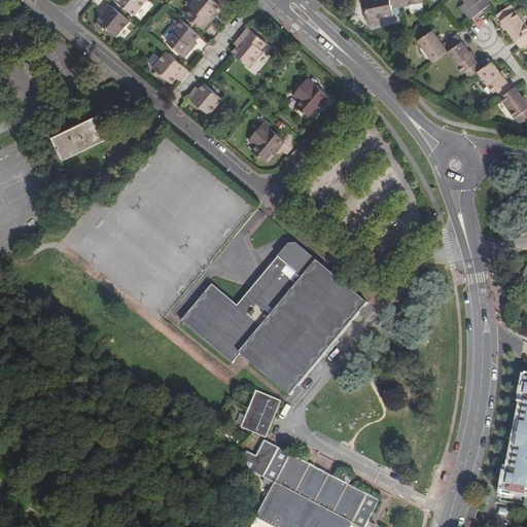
[(116,0),(134,15),(147,0),(116,0)]
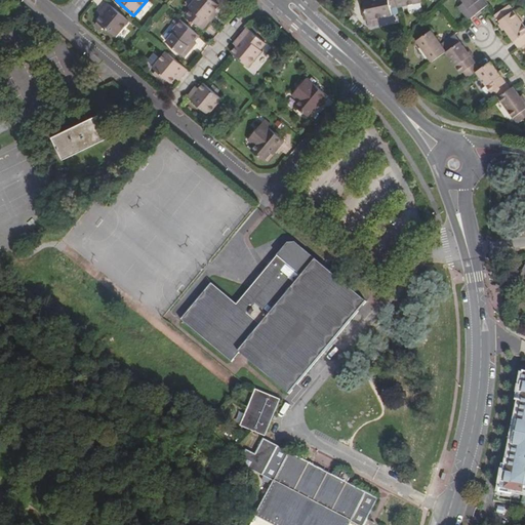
[(211,15),(214,11),(219,5),(212,0),(193,0),(189,6),(190,7),(185,14),(203,31),(213,18),(211,15)]
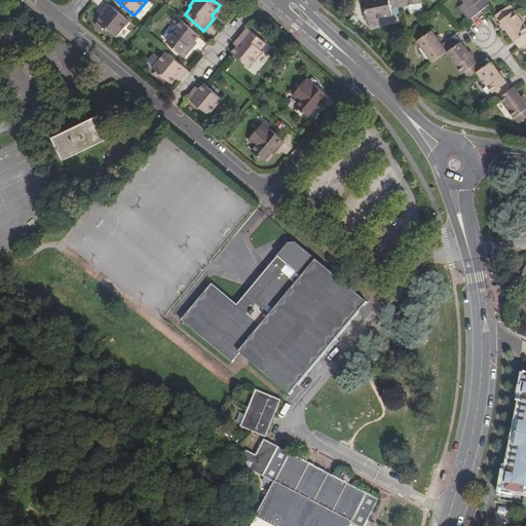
[(399,7),(397,0),(364,0),(368,20),(392,14),(391,8),(399,7)]
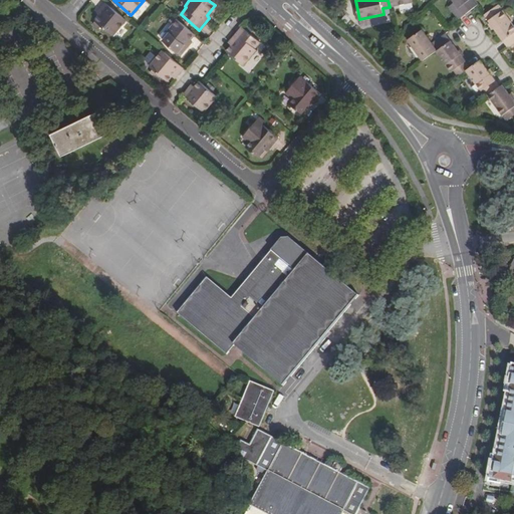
[(451,7),(460,18),(467,13),(479,3),(476,0),(454,0),(456,2),(451,7)]
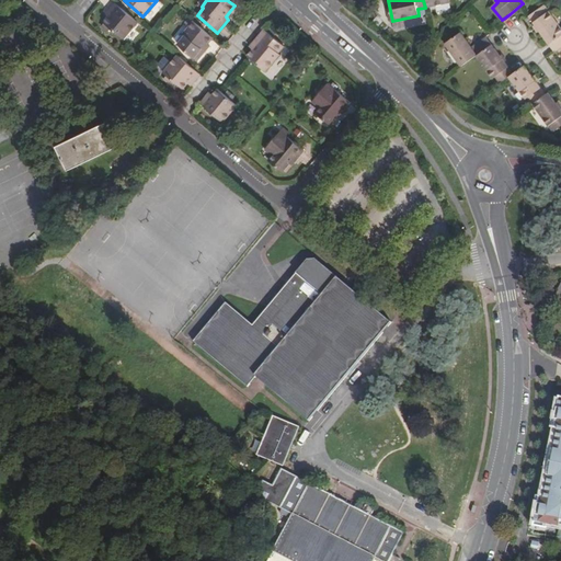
[(124,39),(138,23),(115,3),(110,10),(112,12),(110,15),(104,22),(124,39)]
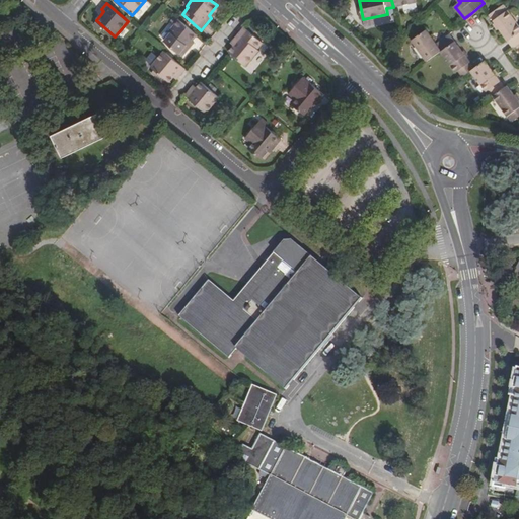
[(508,41),(518,32),(518,24),(508,9),(505,12),(501,6),(489,14),(490,15),(501,30),(508,41)]
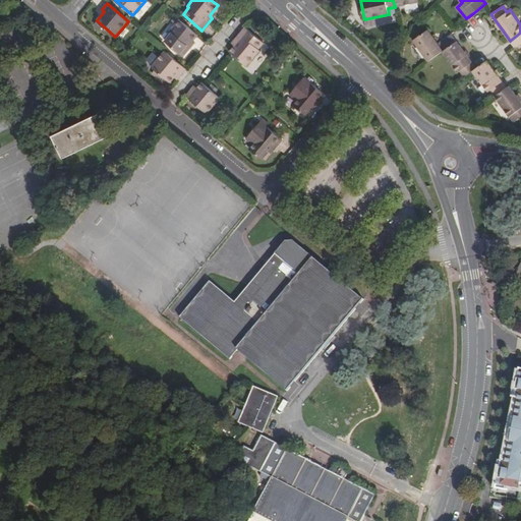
[(191,40),(193,42),(197,36),(179,19),(170,31),(172,33),(164,41),(183,57),(190,49),(187,45),(191,40)]
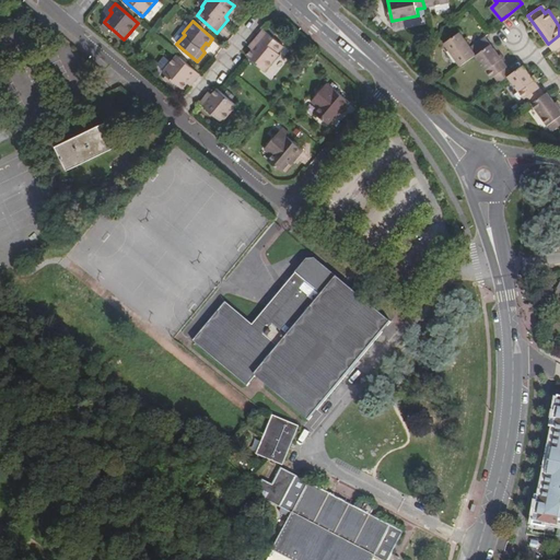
[(255,45),(251,49),(244,56),(247,59),(260,70),(264,72),(279,55),(278,54),(283,47),(264,30),(253,43),(255,45)]
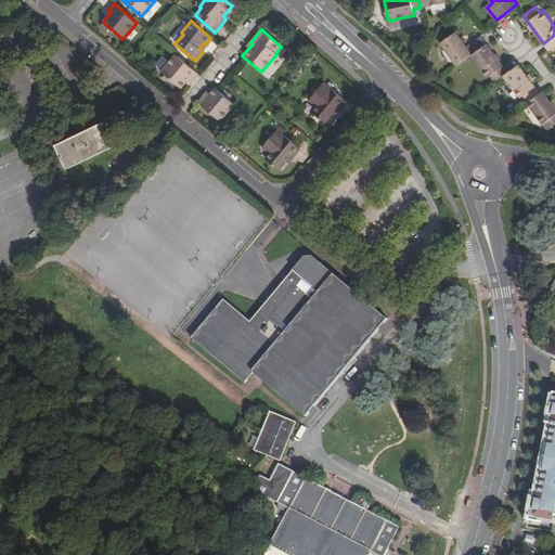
[(470,54),(487,43),(483,40),(481,36),(466,47),(457,34),(442,43),(455,64),(470,54)]
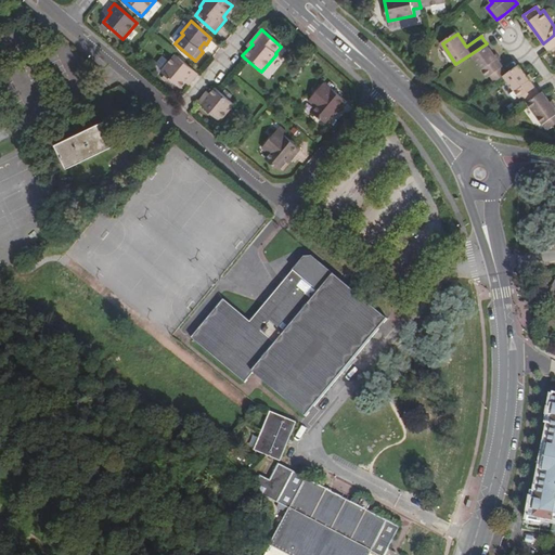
[(554,35),(543,43),(547,50),(549,52),(554,47),(554,35)]
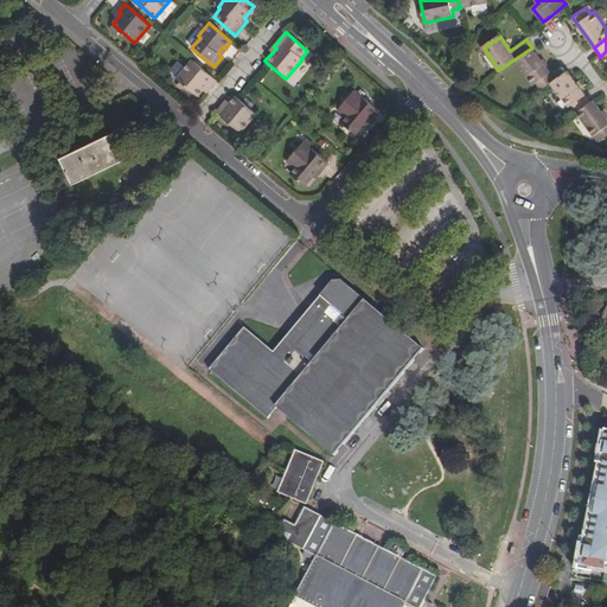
[(218,52),(222,57),(228,50),(225,49),(223,46),(218,52)]
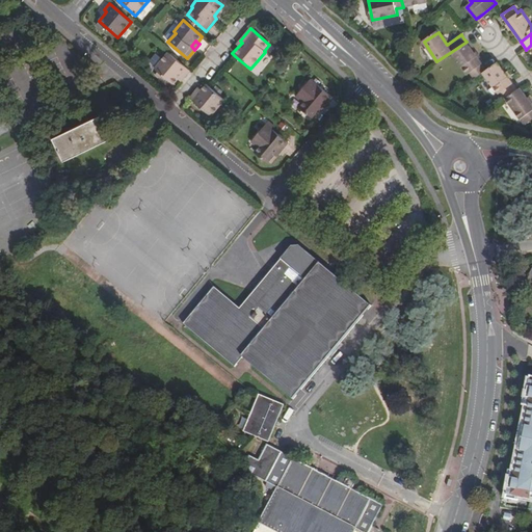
[(482,73),(485,70),(479,60),(467,42),(451,52),(468,75),(471,73),(474,78),(482,73)]
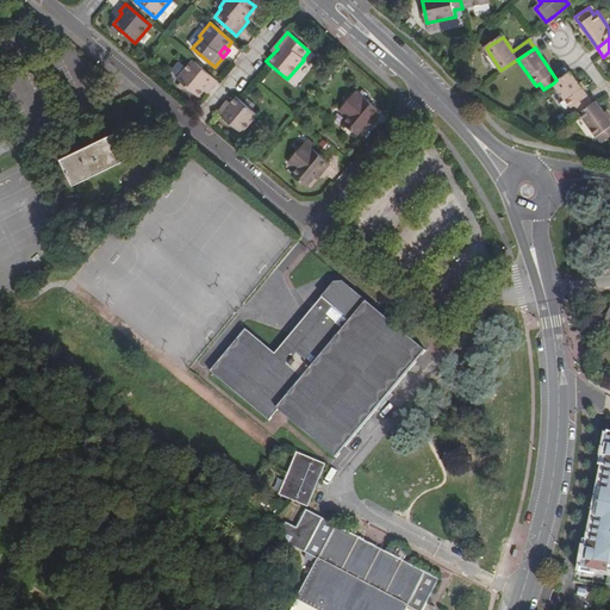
[(211,89),(218,81),(192,60),(176,78),(198,97),(204,89),(207,86),(211,89)]
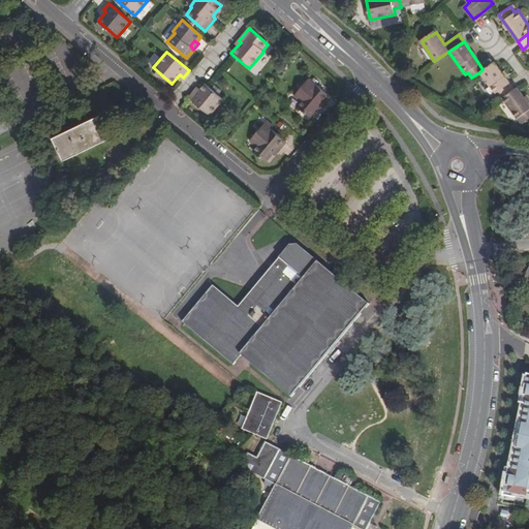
[(495,62),(483,69),(479,72),(495,93),(497,92),(501,97),(516,119),(518,118),(522,123),(528,117),(528,103),(521,93),(517,87),(514,89),(504,74),(495,62)]
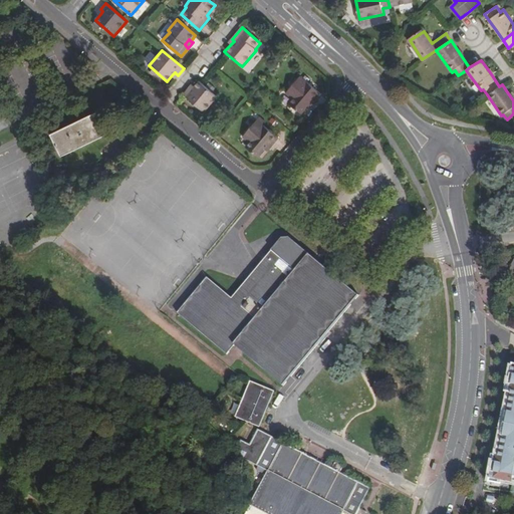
[(300,113),(307,105),(311,101),(313,103),(321,94),(300,76),(285,93),(292,99),(289,103),(300,113)]
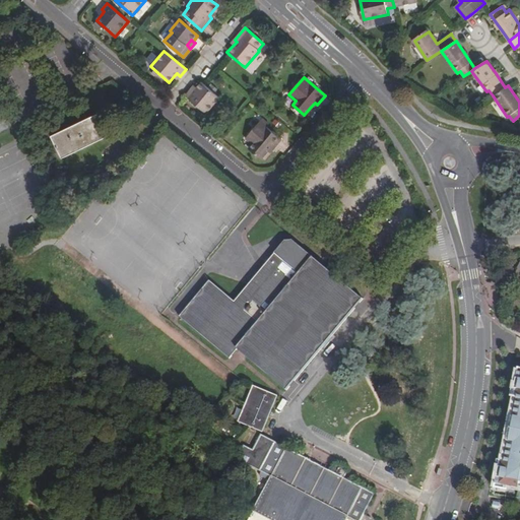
[(191,88),(185,95),(206,114),(219,98),(204,85),(203,86),(200,83),(196,87),(194,90),(191,88)]
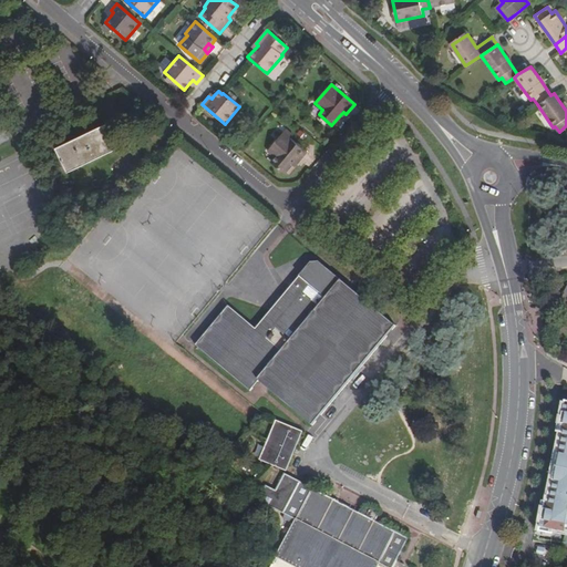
[(110,129),(60,151),(71,175),(121,152),(110,129)]
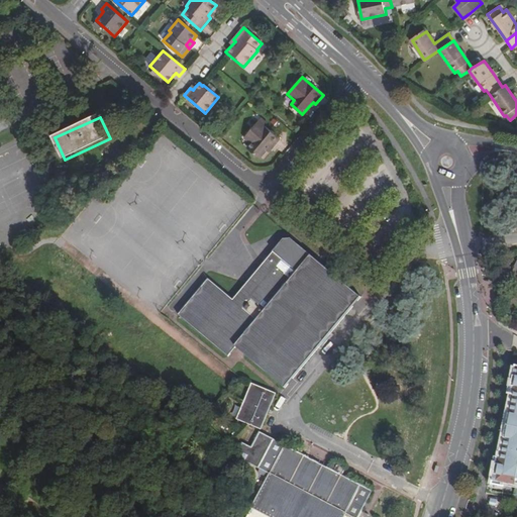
[(259,159),(266,149),(270,145),(273,147),(280,139),(259,120),(243,137),(253,146),(249,150),(259,159)]
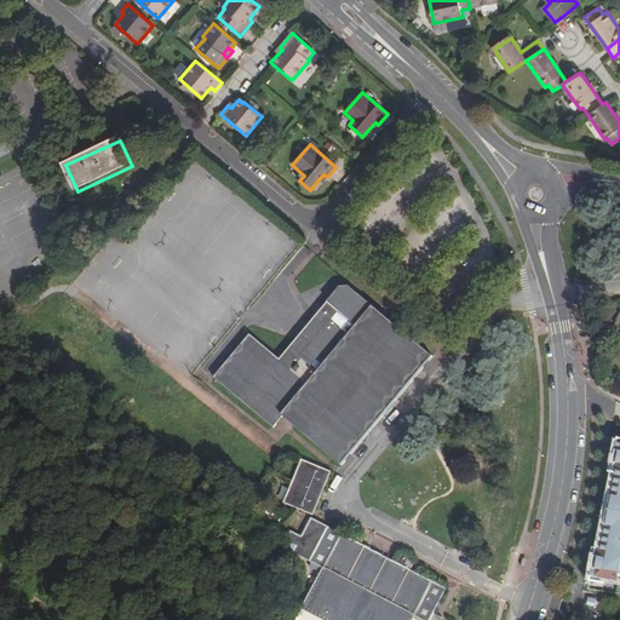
[(336,291),(313,317),(320,323),(291,356),(285,351),(275,362),(246,338),(208,380),(267,431),(277,419),(336,469),(428,362),(344,291),(336,291)]
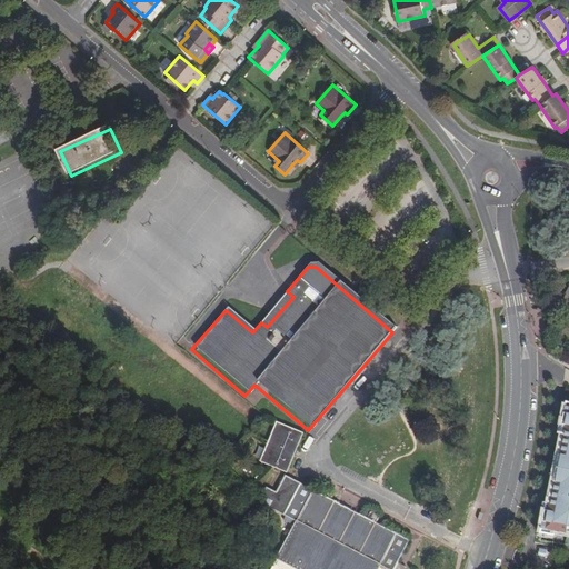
[(293,297),(287,291),(261,322),(267,327),(293,297)]
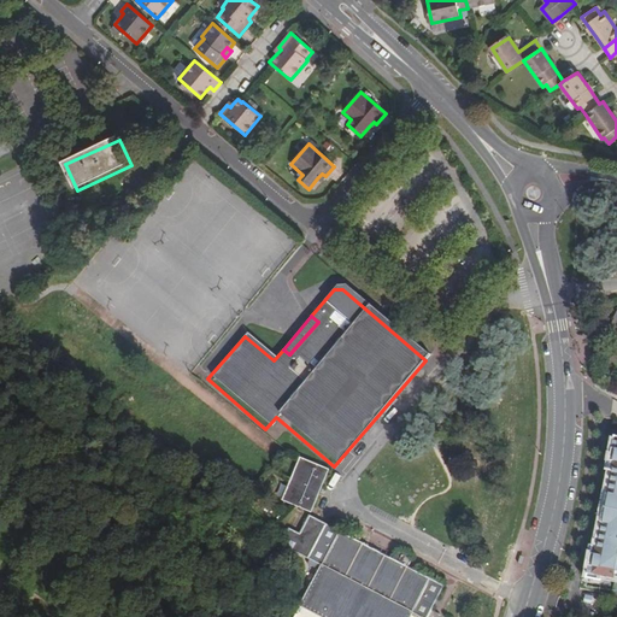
[(616,450),(613,465),(616,465),(616,469),(611,497),(612,498),(606,527),(604,527),(597,558),(593,557),(588,576),(616,582),(616,579),(616,450)]
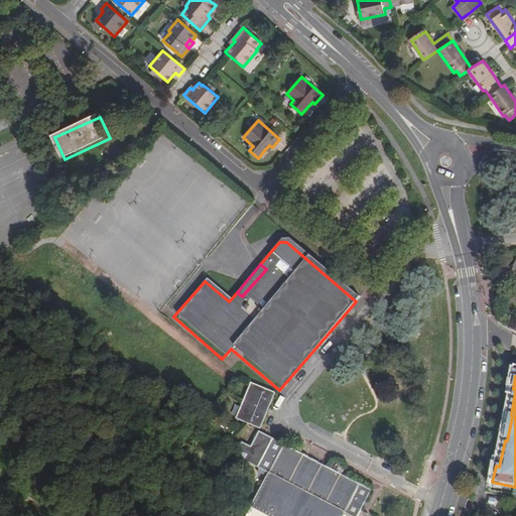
[(246,386),(230,421),(253,431),(269,396),(246,386)]
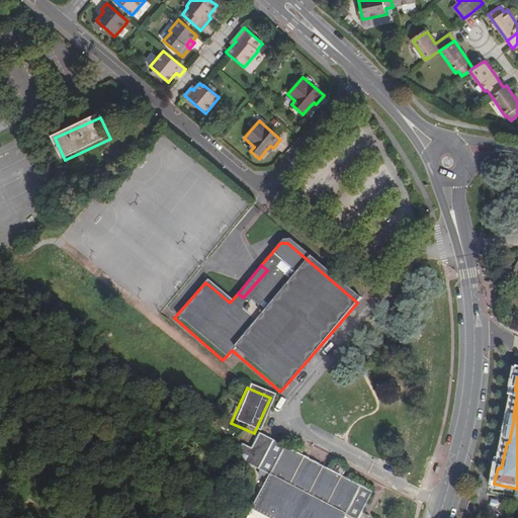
[(359,517),(373,492),(261,433),(252,448),(243,442),(234,458),(270,473),(252,509),(254,509),(271,517),(359,517)]
